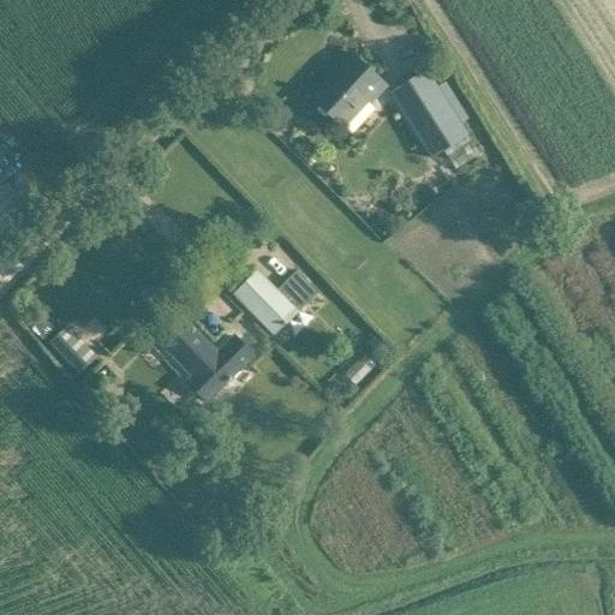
[(386,87),(350,53),(334,70),(338,73),(332,81),(330,78),(311,100),(342,129),(368,101),(370,102),(386,87)]
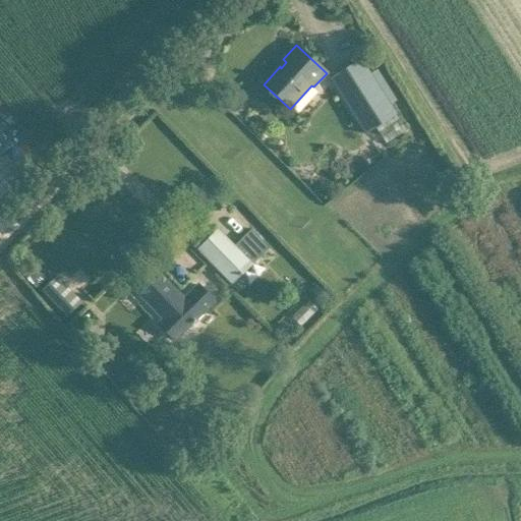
[(377,70),(370,74),(361,60),(331,79),(342,97),(366,135),(396,116),(390,107),(397,102),(377,70)]
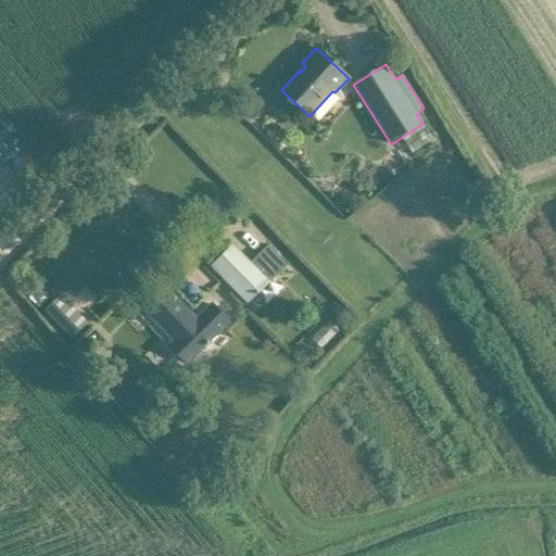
[(268,244),(251,262),(232,244),(211,266),(248,304),(287,264),(268,244)]
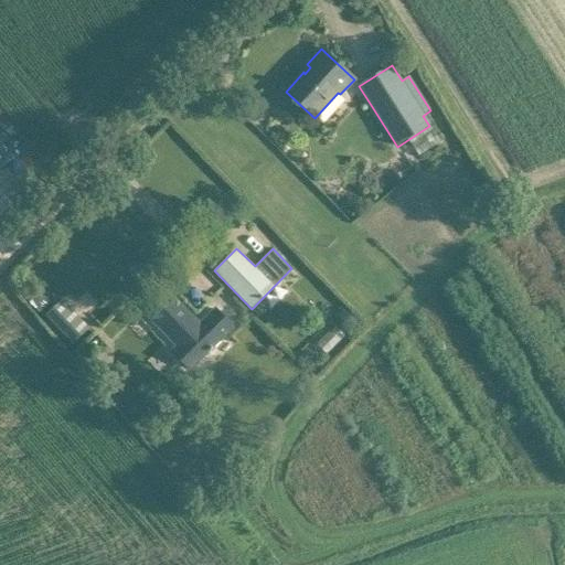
[(232,328),(215,310),(199,324),(166,290),(144,312),(178,347),(172,352),(190,370),(232,328)]
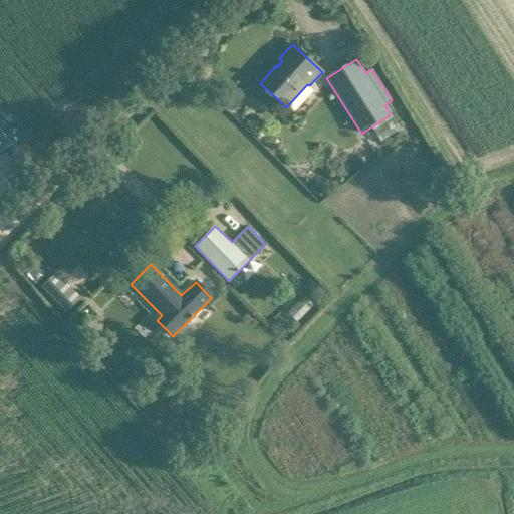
[(42,288),(61,310),(73,299),(54,277),(42,288)]
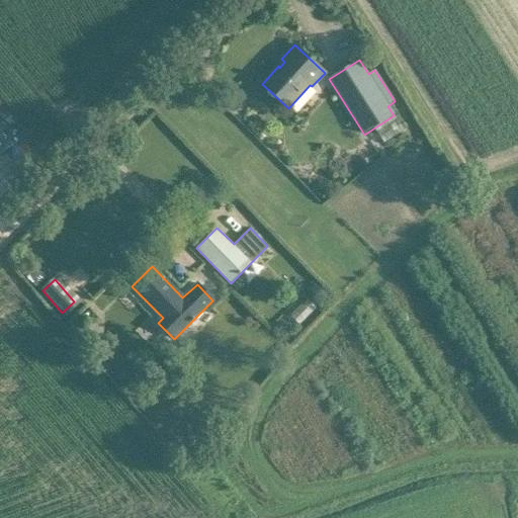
[(317,284),(310,290),(320,300),(327,293),(317,284)]
